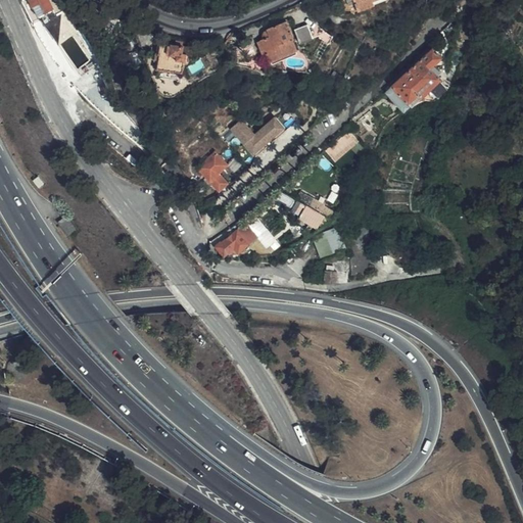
[(25,0),(21,2),(32,25),(46,18),(55,13),(53,9),(37,16),(29,0),(25,0)]
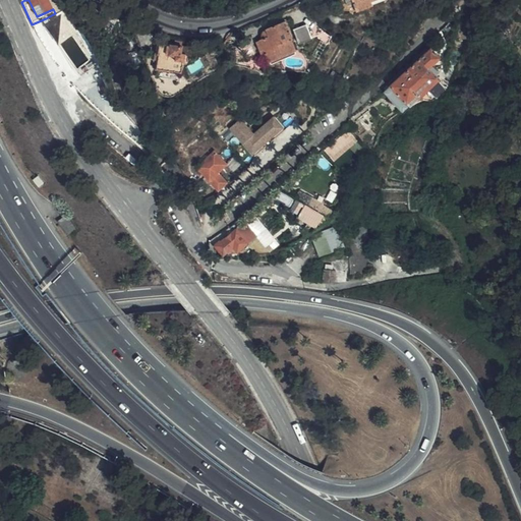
[(57,0),(29,0),(37,16),(53,9),(55,13),(46,18),(57,38),(59,37),(71,31),(73,29),(60,6),(57,0)]
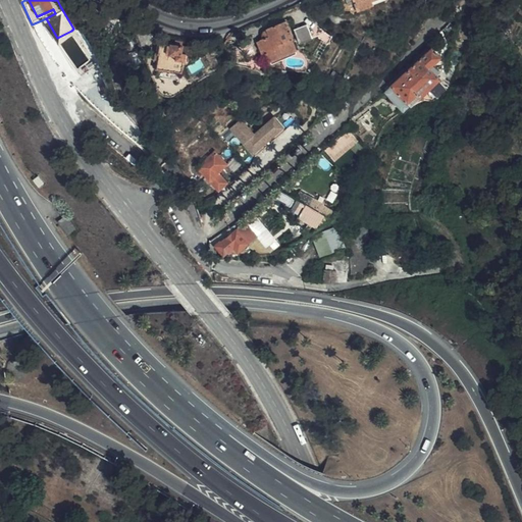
[(354,7),(351,0),(337,0),(338,8),(345,10),(354,7)]
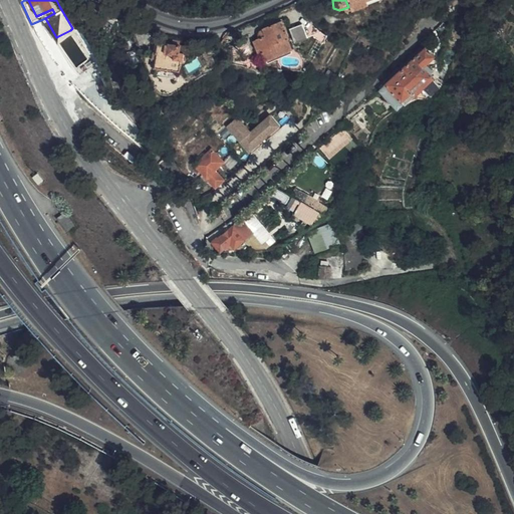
[(380,1),(379,0),(366,0),(348,7),(351,12),(380,1)]
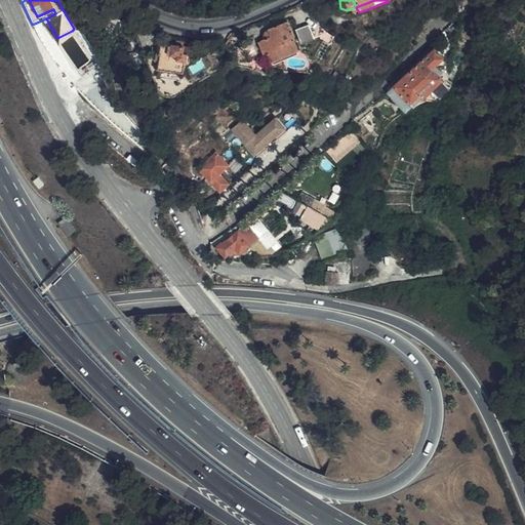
[(108,26),(114,12),(101,5),(94,17),(106,24),(108,26)]
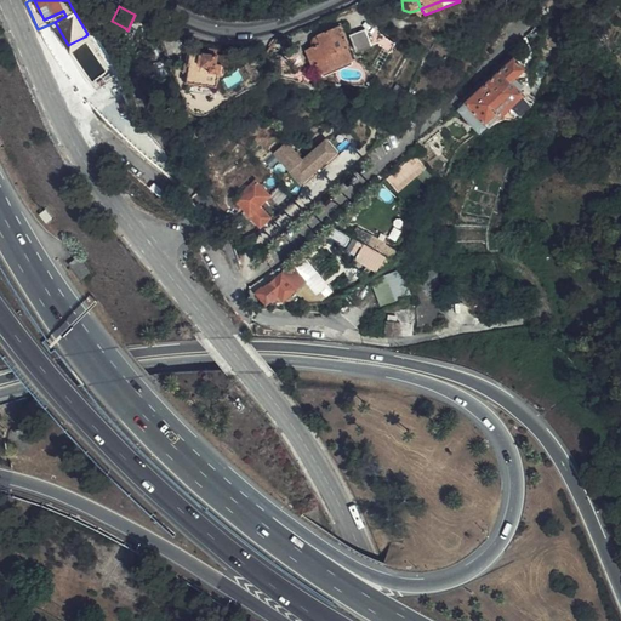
[(346,50),(347,49),(340,28),(317,38),(318,43),(317,46),(311,49),(311,50),(306,51),(311,62),(314,60),(320,75),(352,63),(346,50)]
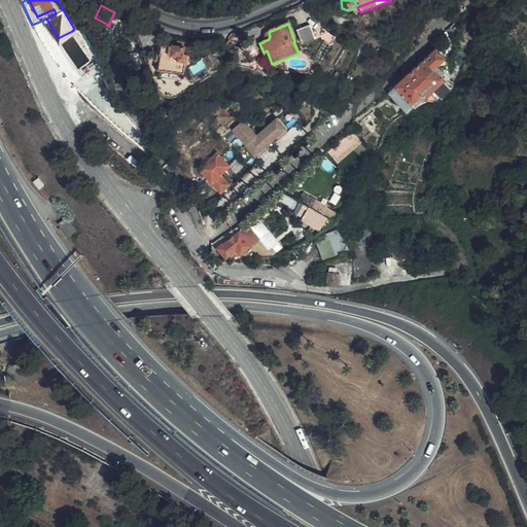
[(325,41),(329,36),(321,28),(319,24),(296,32),(302,45),(320,38),(325,41)]
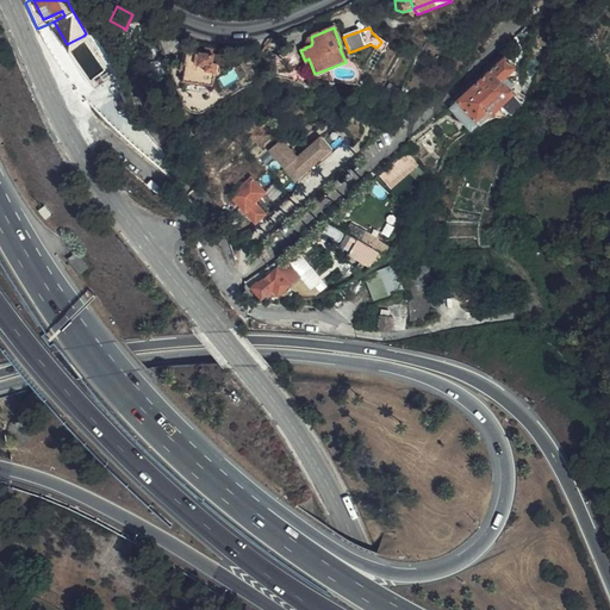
[(69,43),(67,44),(88,79),(106,68),(86,33),(83,36),(100,64),(86,72),(69,43)]
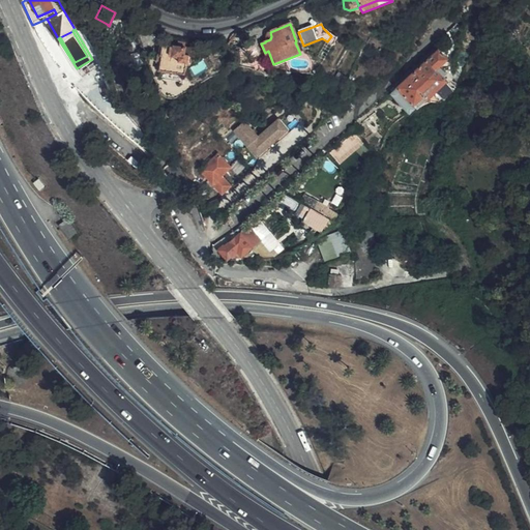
[(336,40),(331,36),(327,41),(333,46),(336,40)]
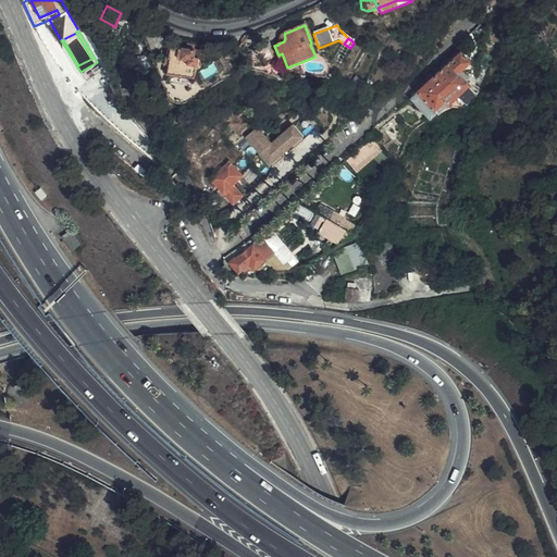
[(461,52),(417,91),(434,109),(444,101),(446,103),(470,84),(466,79),(470,76),(463,70),(470,63),(470,61),(461,52)]
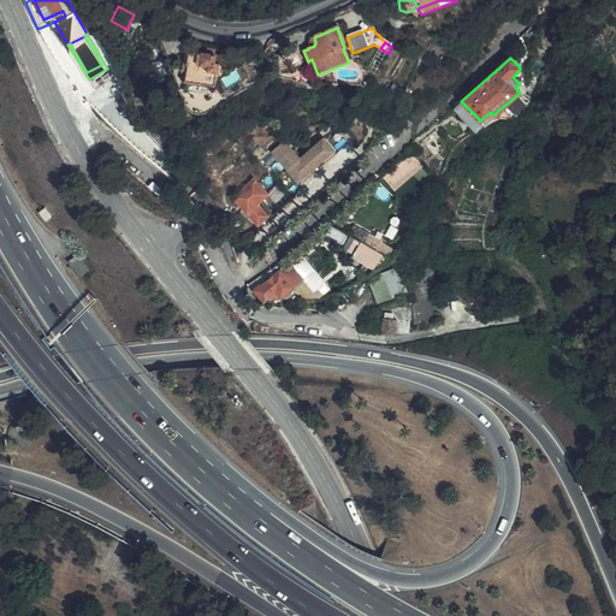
[(113,80),(107,69),(89,80),(95,90),(113,80)]
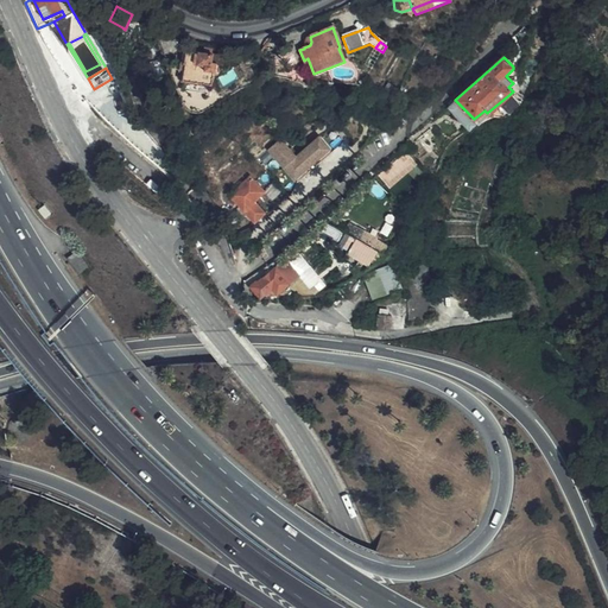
[(210,84),(183,80),(181,89),(209,94),(210,84)]
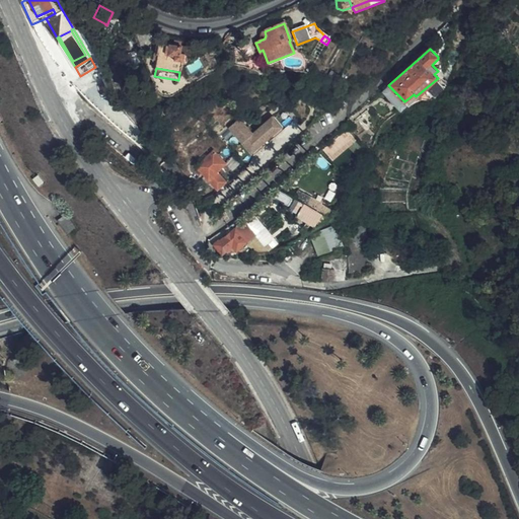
[(325,84),(336,89),(341,80),(331,74),(325,84)]
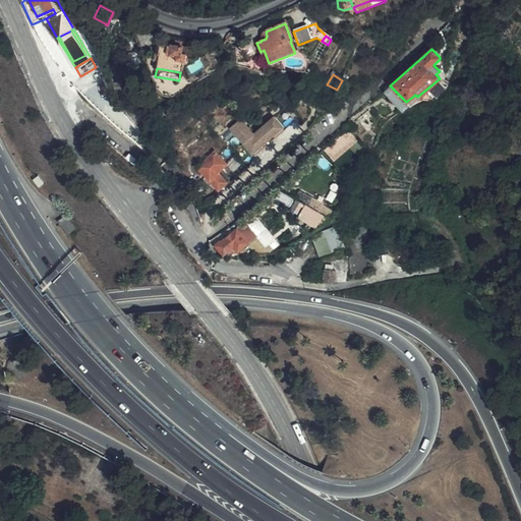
[(431,102),(447,87),(439,79),(424,96),(431,102)]
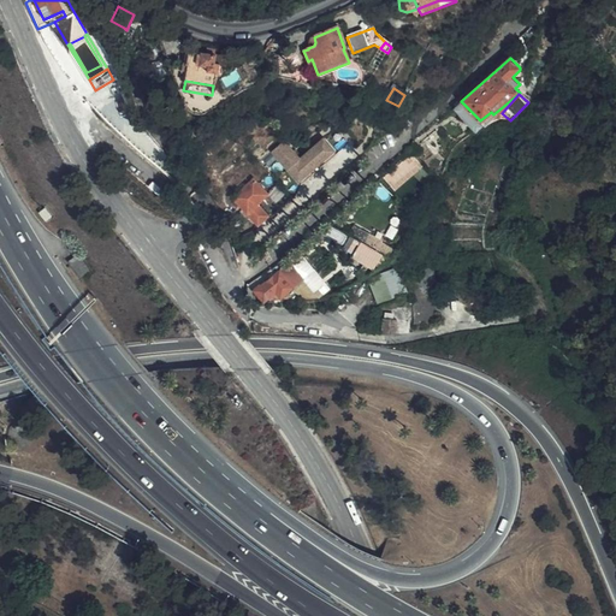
[(480,120),(461,101),(454,107),(474,130),(493,114),(491,112),(480,120)]
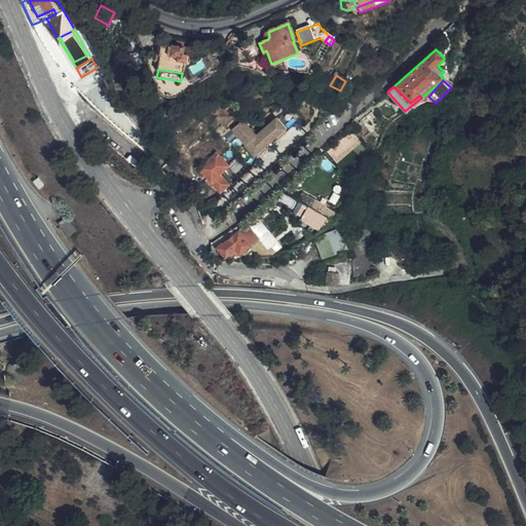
[(426,117),(438,130),(441,120),(434,112),(426,117)]
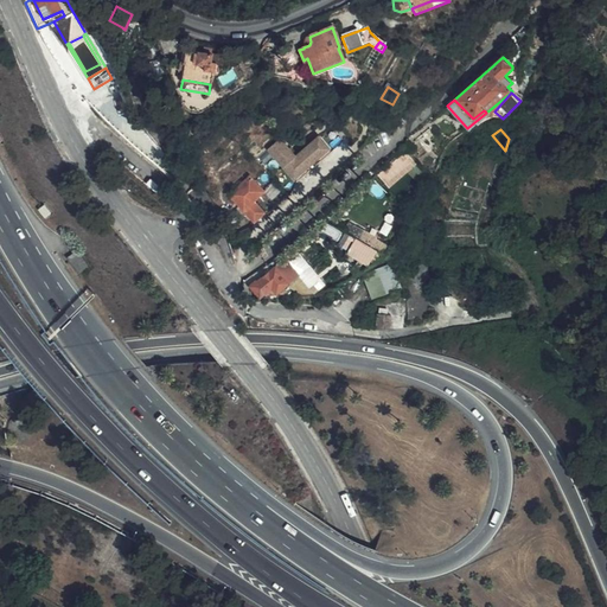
[(260,148),(286,178),(321,147),(311,136),(308,139),(288,155),(286,153),(282,148),(273,138),(260,148)]
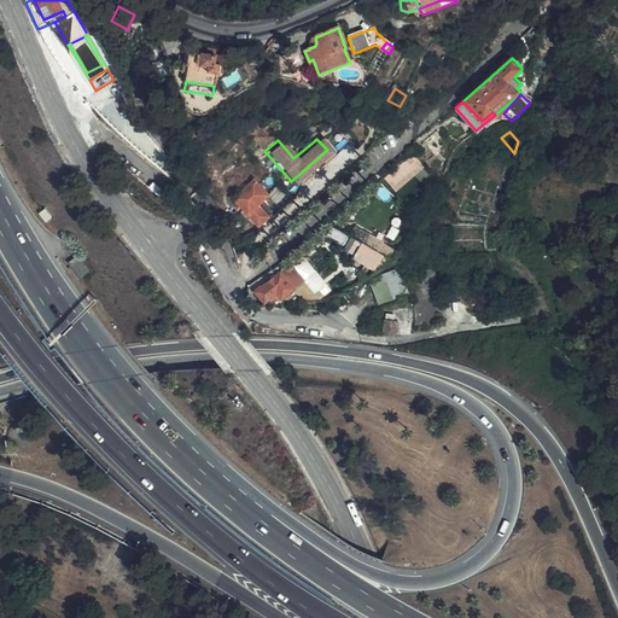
[(314,141),(312,139),(291,156),(293,158),(314,141)]
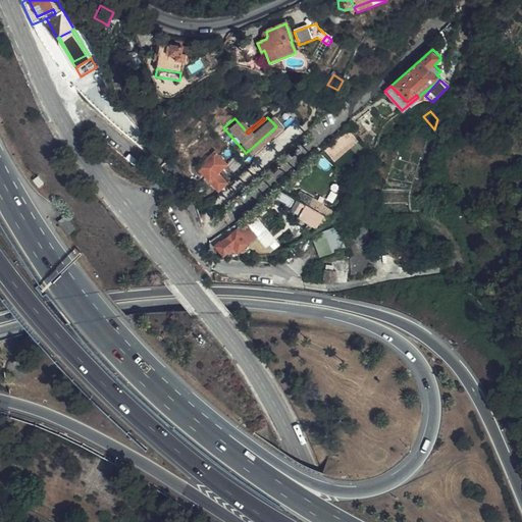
[(246,153),(249,156),(278,129),(276,126),(246,153)]
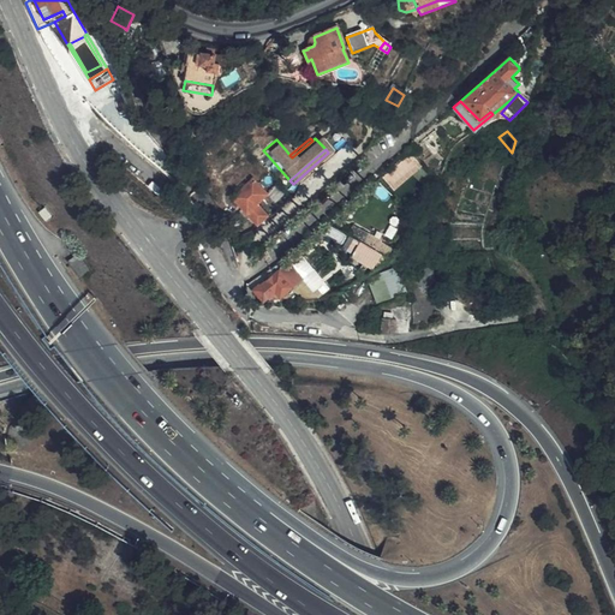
[(242,215),(252,228),(263,218),(252,206),(263,196),(248,180),(228,199),(240,213),(243,210),(245,213),(243,215),(242,215)]
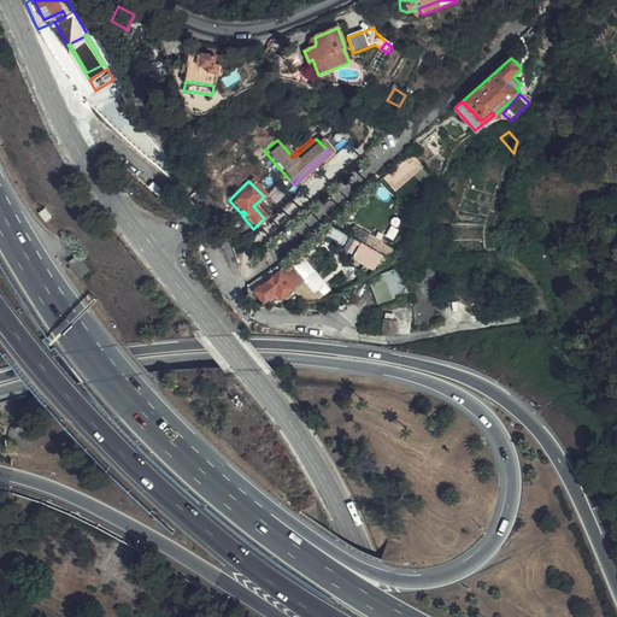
[(372,230),(353,253),(375,271),(394,248),(372,230)]
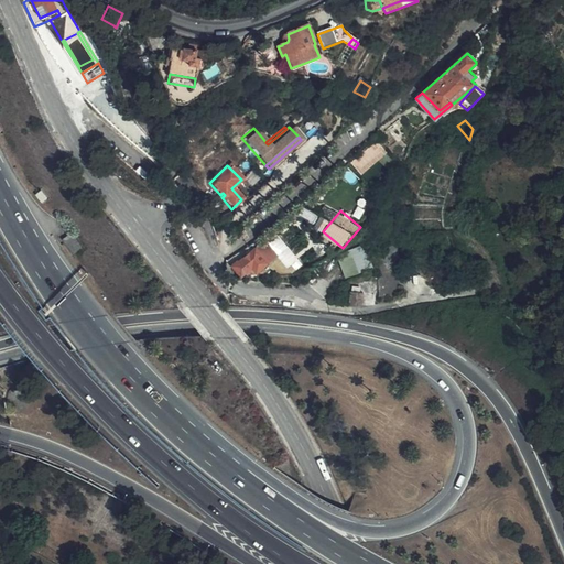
[(376,271),(380,278),(380,272),(400,271),(398,234),(380,232),(377,246),(376,271)]
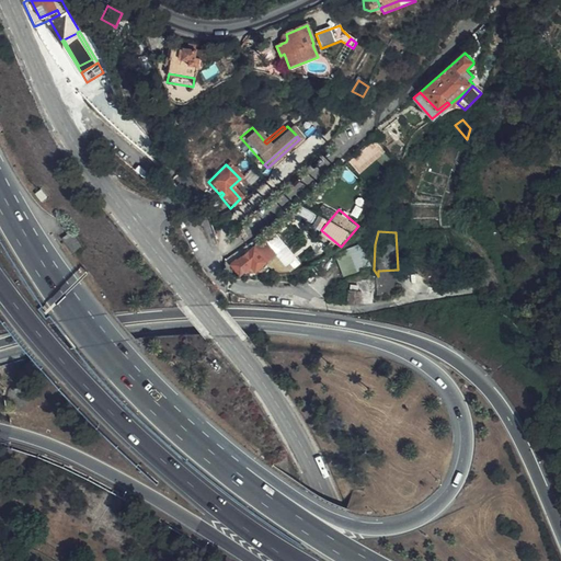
[(248,264),(252,270),(256,266),(260,270),(283,252),(271,237),(237,262),(242,268),(248,264)]
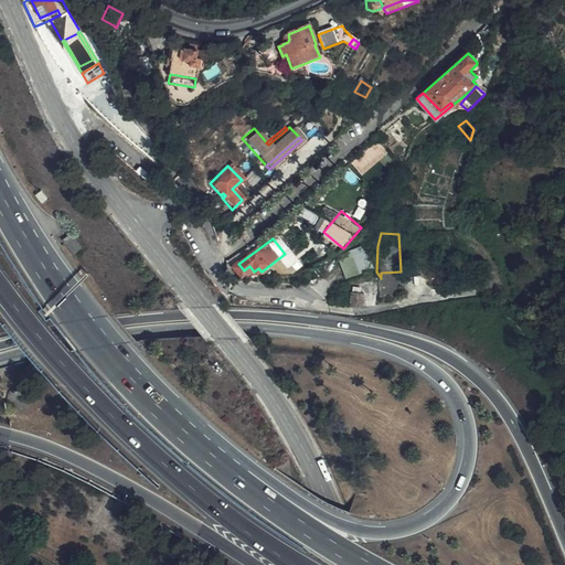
[(374,268),(366,244),(350,249),(352,256),(340,260),(347,277),(374,268)]
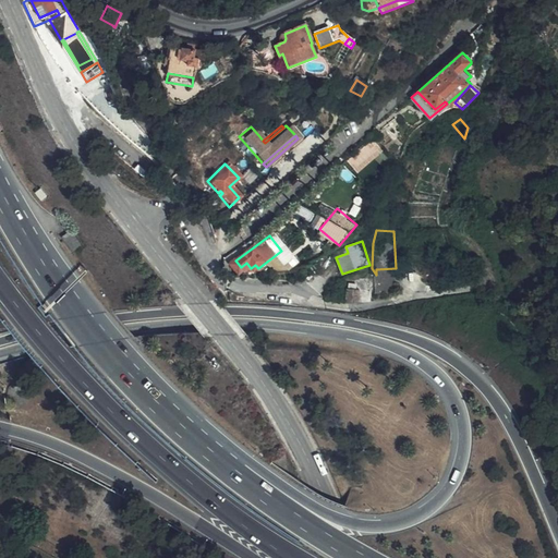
[(348,299),(347,302),(353,303),(360,303),(360,302),(361,290),(349,289),(348,299)]
